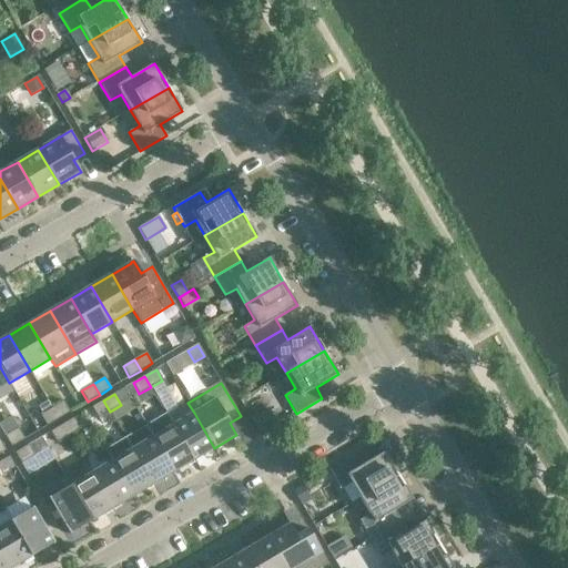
[(110,412),(103,401),(91,407),(98,418),(110,412)]
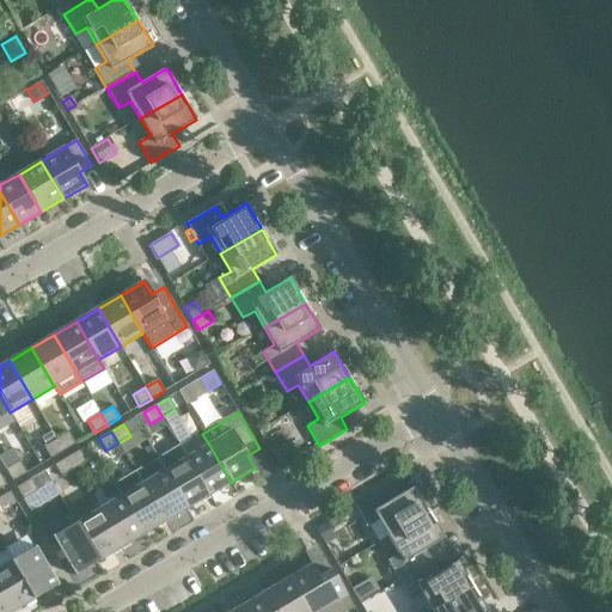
[(50,433),(42,438),(46,445),(55,439),(50,433)]
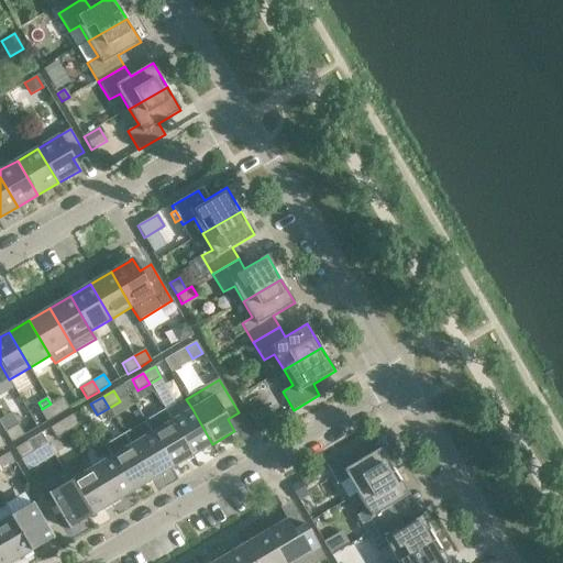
[(63,398),(52,405),(58,416),(69,408),(63,398)]
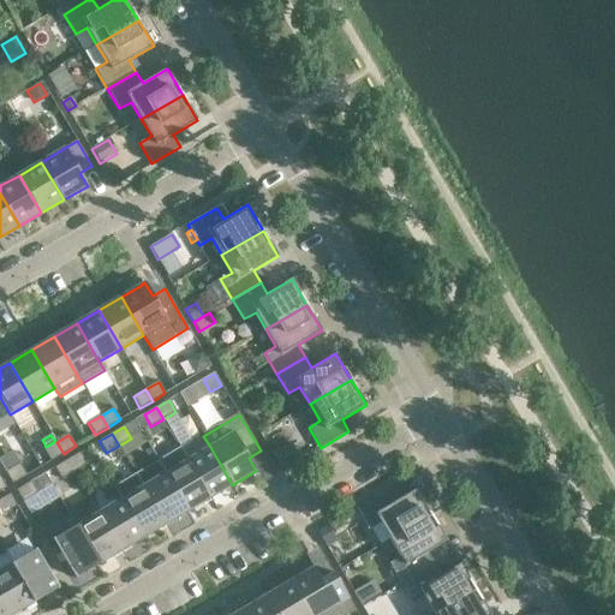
[(64,454),(57,442),(43,449),(51,461),(64,454)]
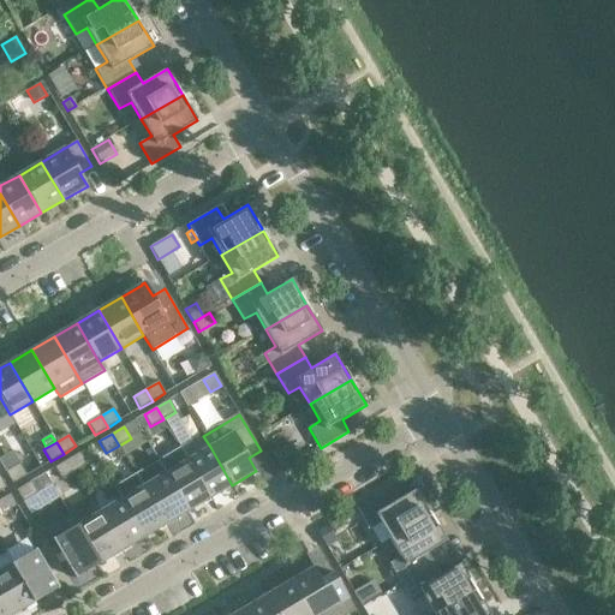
[(292,445),(274,455),(282,470),(302,459),(292,445)]
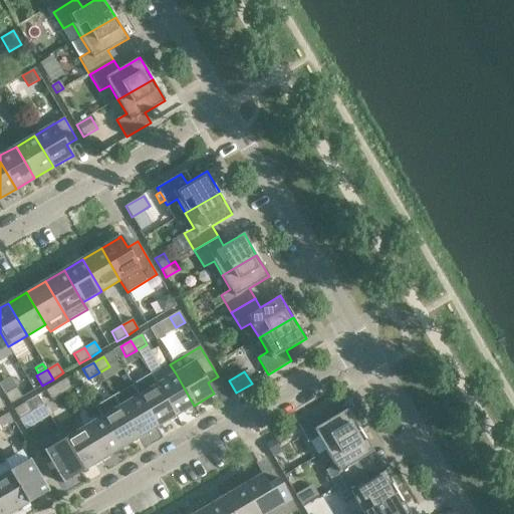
[(151,373),(132,386),(157,428),(176,417),(157,384),(151,373)]
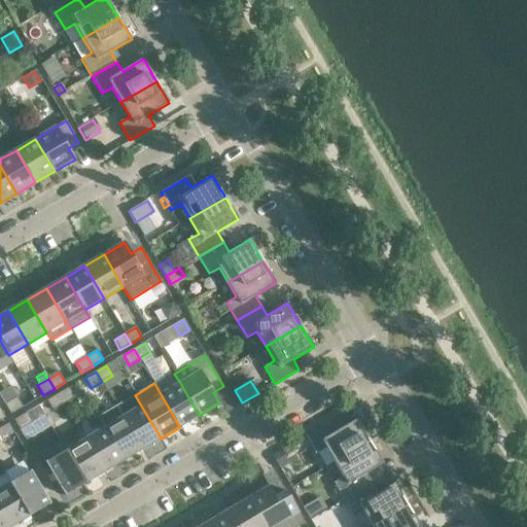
[(199,416),(180,383),(161,394),(180,427),(199,416)]
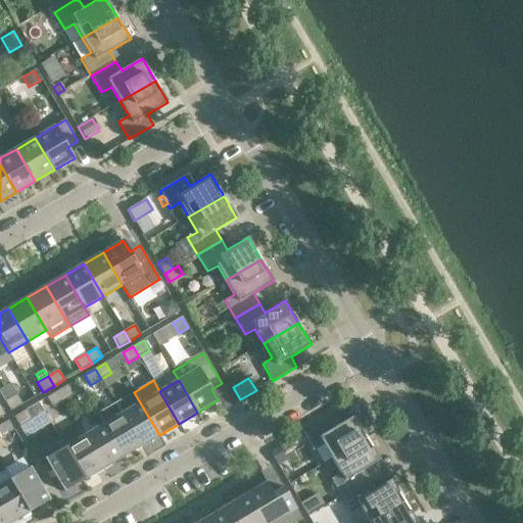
[(74,395),(67,385),(57,391),(63,401),(74,395)]
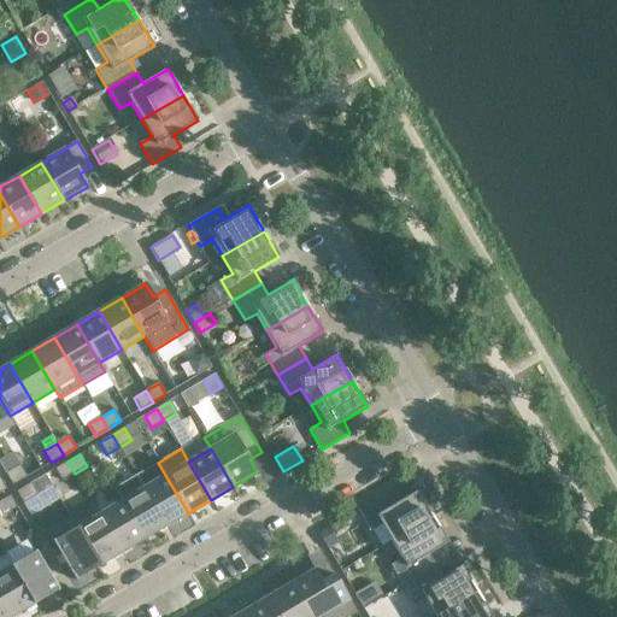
[(75,474),(68,462),(54,469),(62,481),(75,474)]
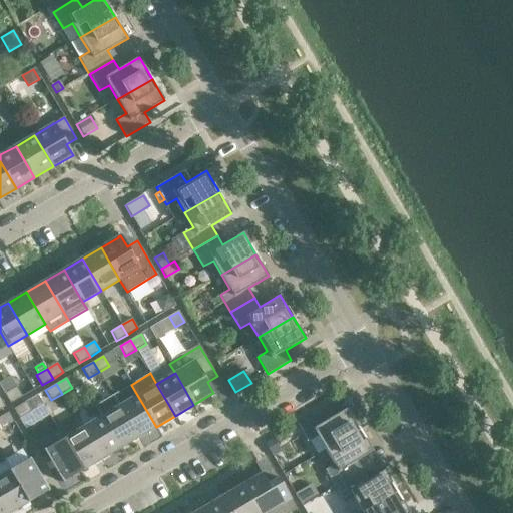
[(156,427),(131,385),(113,396),(138,438),(156,427)]
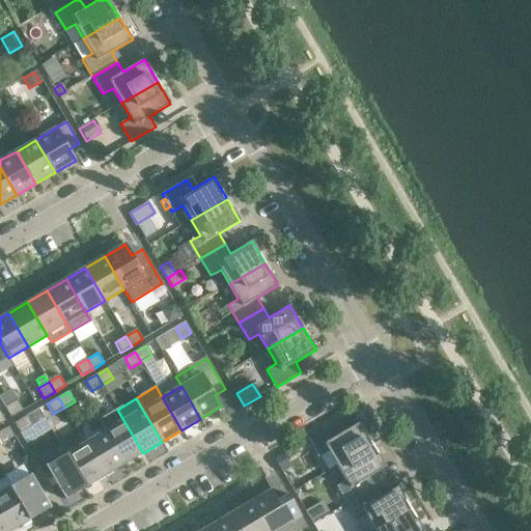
[(16,401),(4,408),(10,418),(22,412),(16,401)]
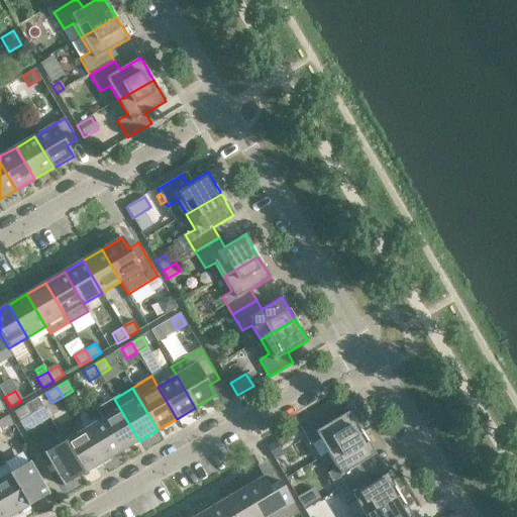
[(139,441),(114,399),(95,410),(101,420),(120,452),(139,441)]
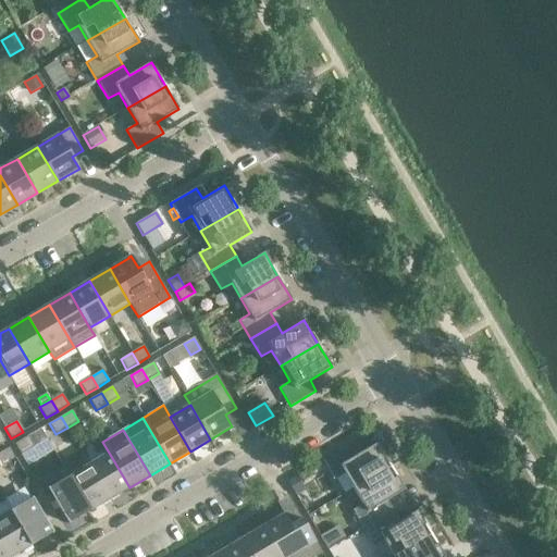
[(33,448),(26,437),(14,444),(21,455),(33,448)]
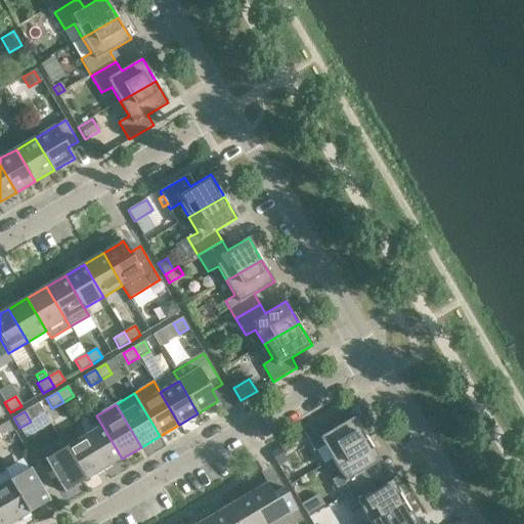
[(323,445),(333,460),(367,439),(354,417),(334,429),(329,420),(304,434),(314,451),(323,445)]
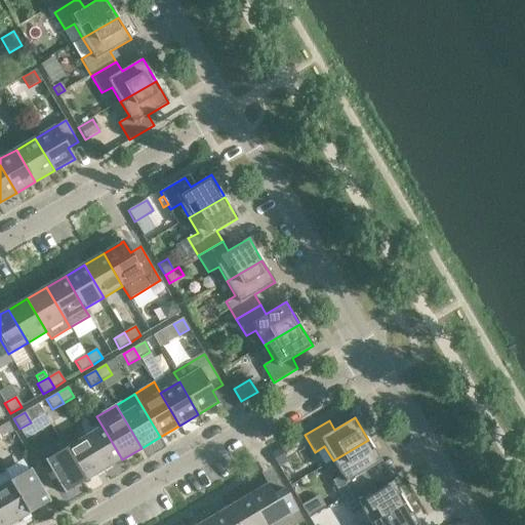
[(14,432),(8,421),(0,427),(0,432),(3,438),(14,432)]
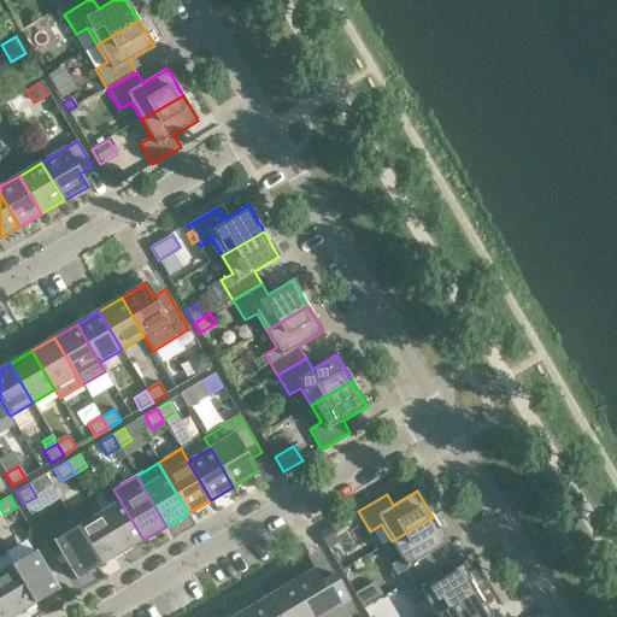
[(144,540),(121,501),(99,515),(122,553),(144,540)]
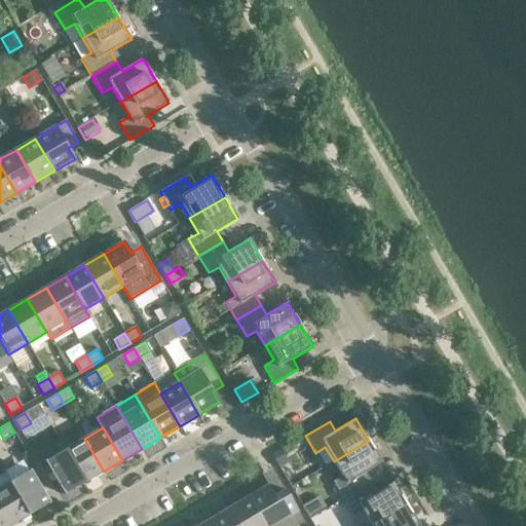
[(104,472),(84,439),(65,450),(84,483),(104,472)]
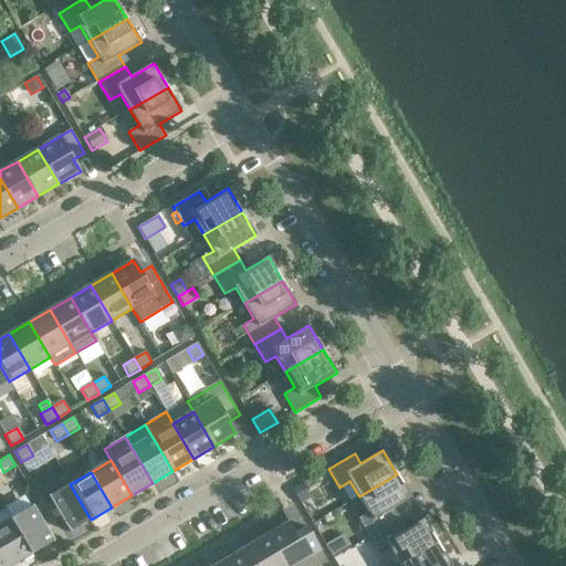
[(411,498),(397,474),(359,496),(368,513),(358,519),(369,537),(395,522),(389,511),(411,498)]
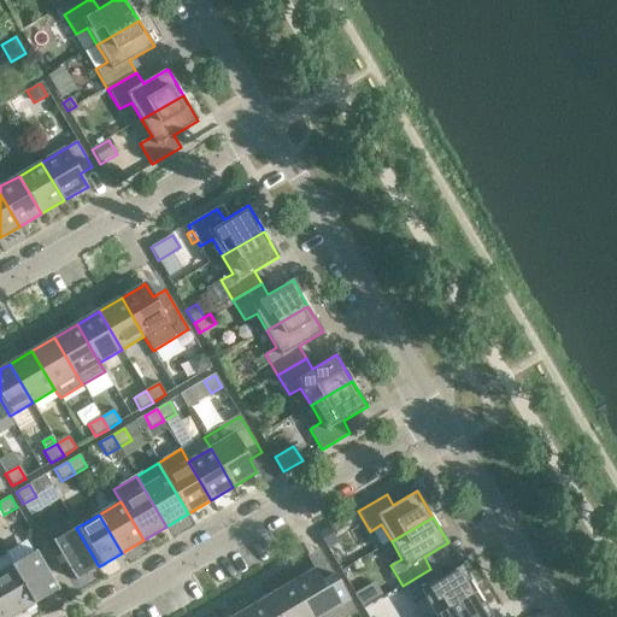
[(99,566),(76,528),(56,540),(54,540),(53,541),(76,581),(78,579),(77,579),(99,566)]
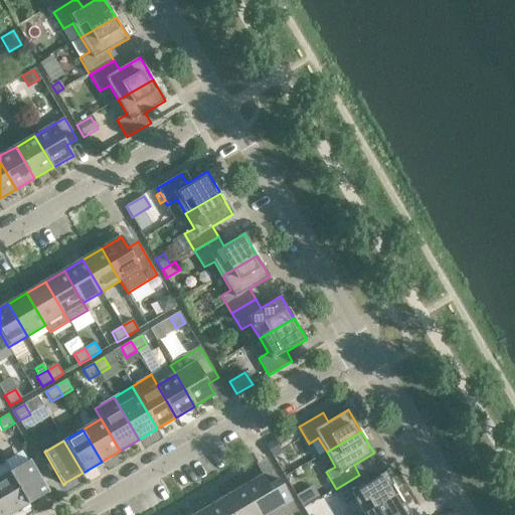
[(28,462),(10,472),(29,504),(47,494),(49,493),(29,460),(28,461),(28,462)]
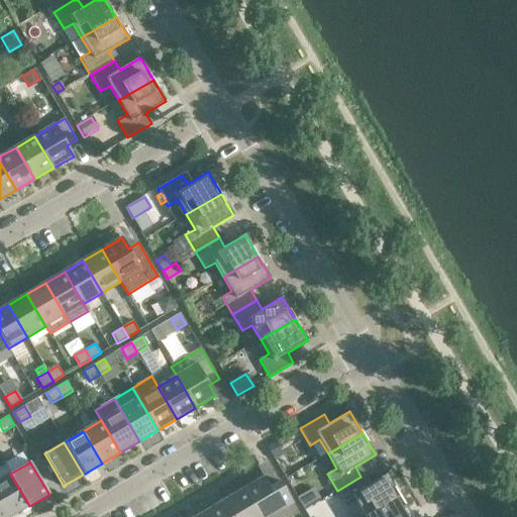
[(29,506),(10,474),(0,480),(0,499),(10,516),(29,506)]
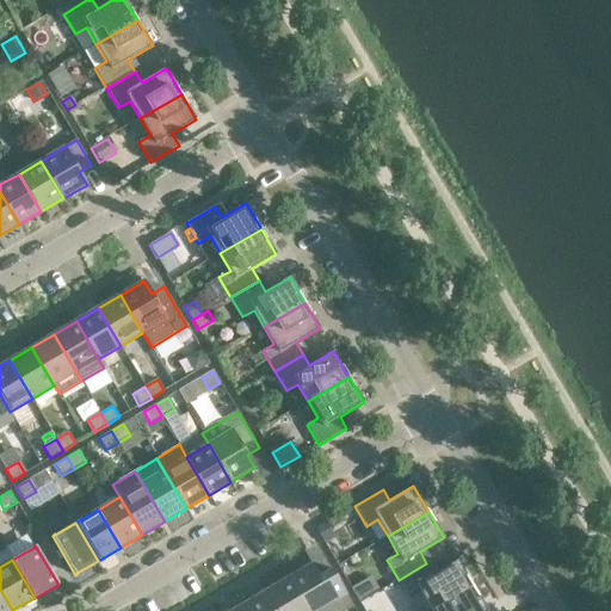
[(433,574),(426,563),(399,580),(411,600),(421,593),(432,610),(473,586),(457,560),(433,574)]
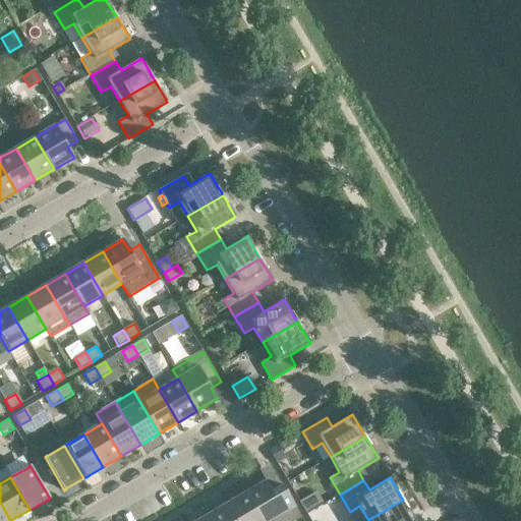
[(264,482),(245,493),(262,520),(294,520),(301,517),(282,485),(272,491),(265,480),(264,481),(264,482)]
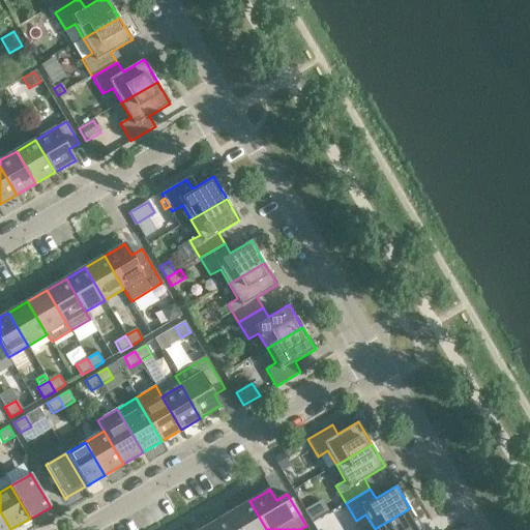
[(266,529),(249,501),(231,512),(240,529),(266,529)]
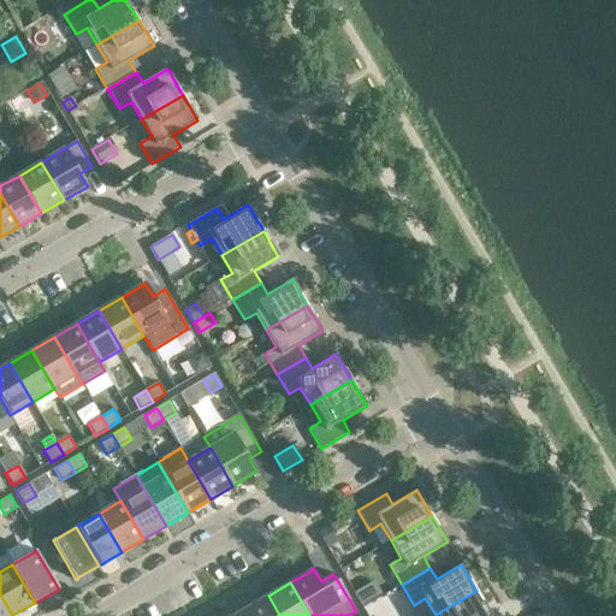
[(491,615),(477,591),(436,615),(434,615),(491,615)]
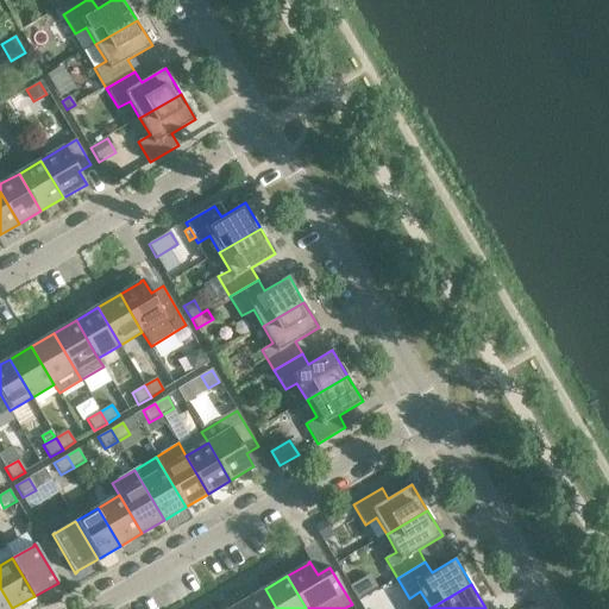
[(0,608),(12,608),(0,588),(0,608)]
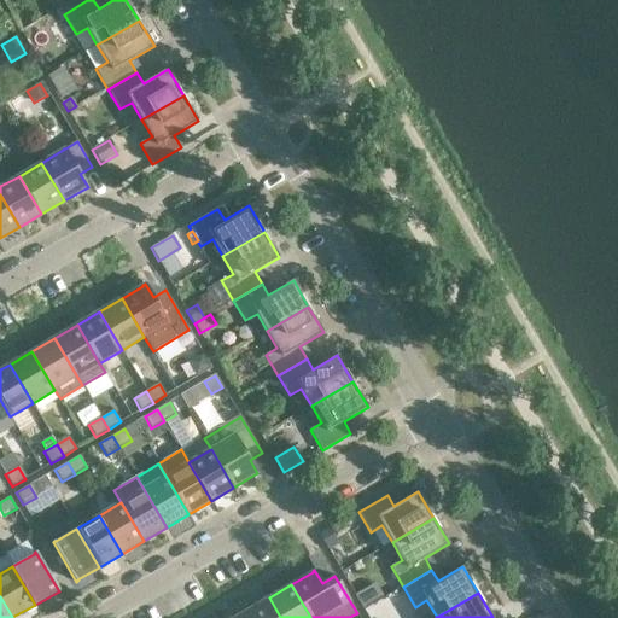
[(280,617),(269,598),(246,611),(250,617),(280,617)]
